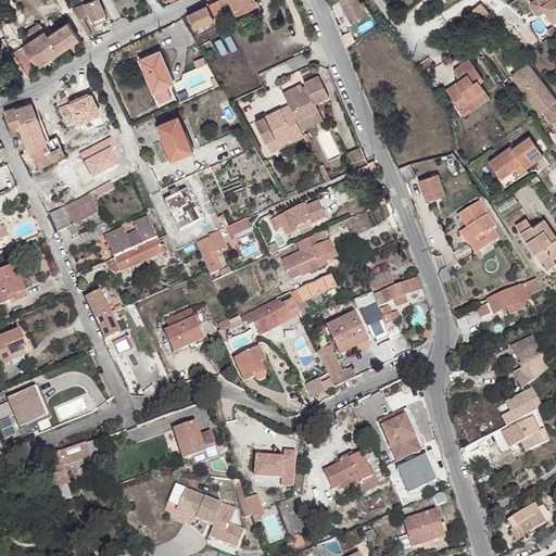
[(93,0),(92,0),(72,11),(77,22),(81,20),(87,17),(92,27),(105,21),(93,0)]
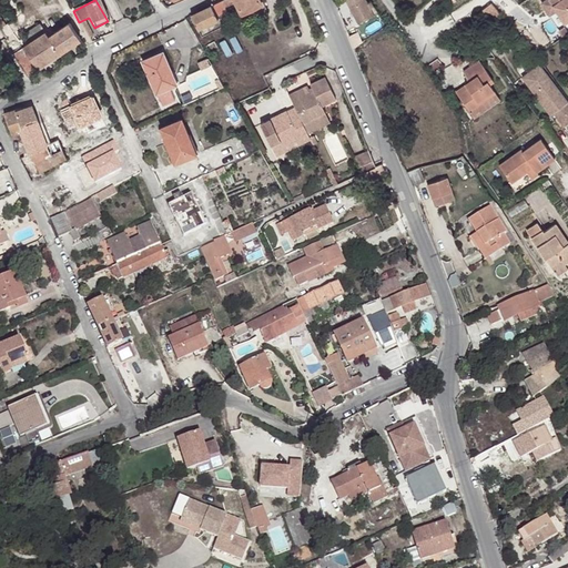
[(259,0),(222,0),(190,14),(196,30),(217,20),(215,16),(226,11),(224,7),(234,1),(244,22),(264,12),(259,0)]
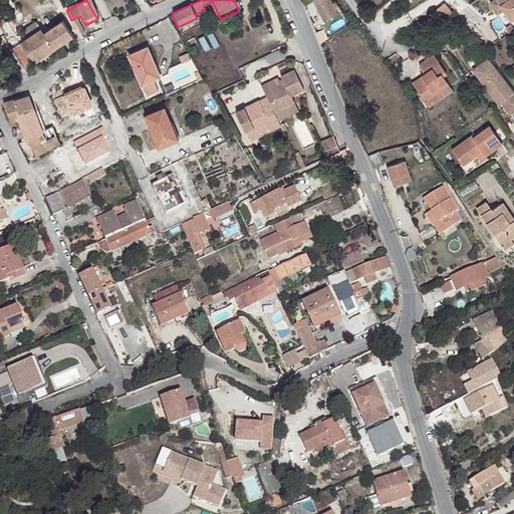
[(312,0),(323,21),(337,13),(329,0),(312,0)]
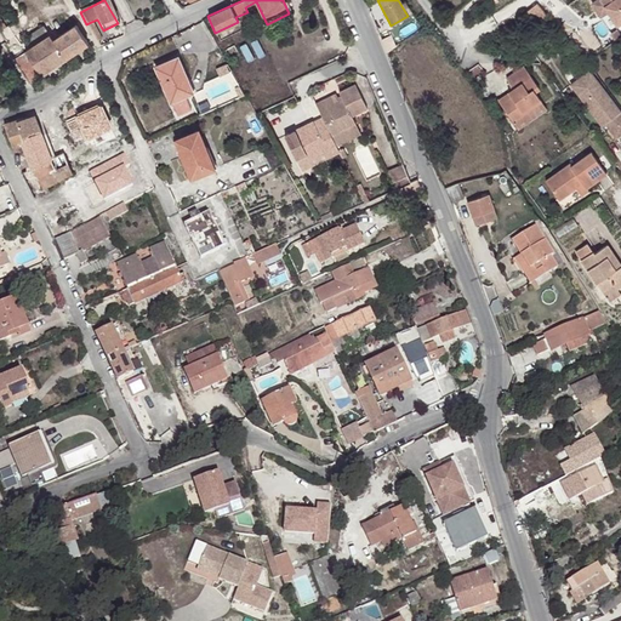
[(620,0),(600,0),(593,5),(602,18),(609,13),(617,28),(620,24),(620,0)]
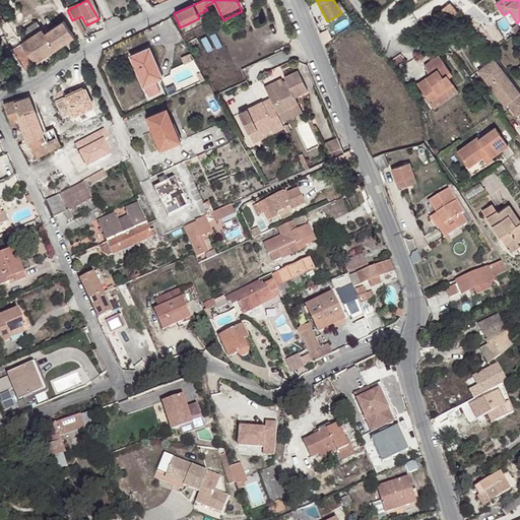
[(446,17),(455,10),(449,2),(440,9),(446,17)]
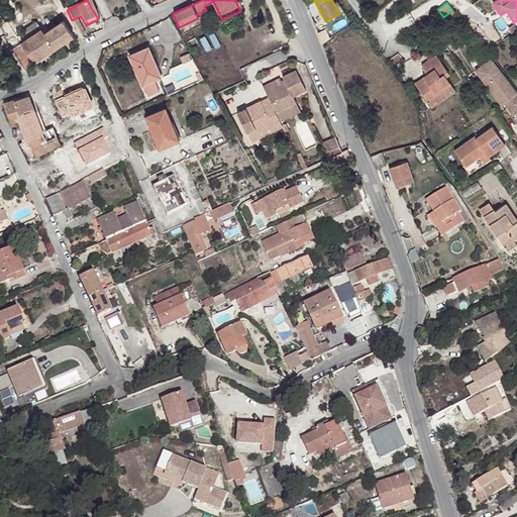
[(59,12),(65,10),(62,3),(56,6),(59,12)]
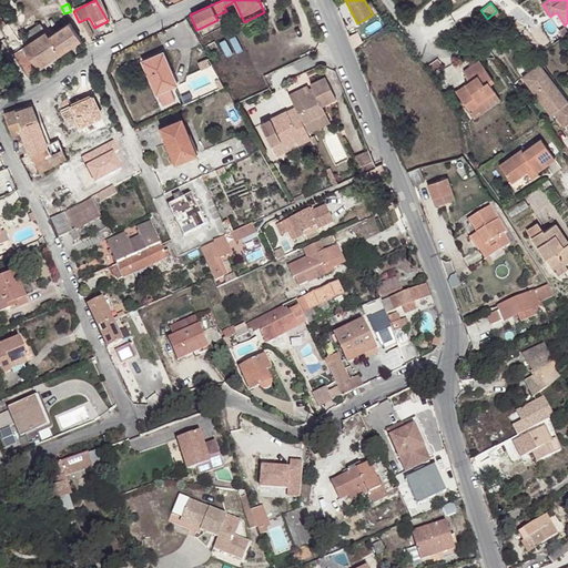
[(79,22),(89,39),(92,37),(83,20),(79,22)]
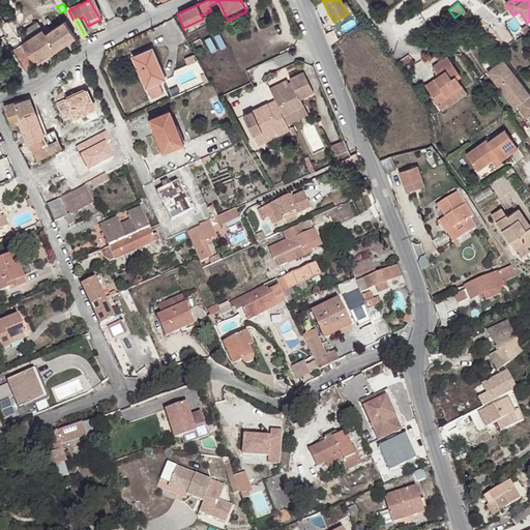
[(63,23),(46,35),(45,35),(54,51),(74,38),(63,23)]
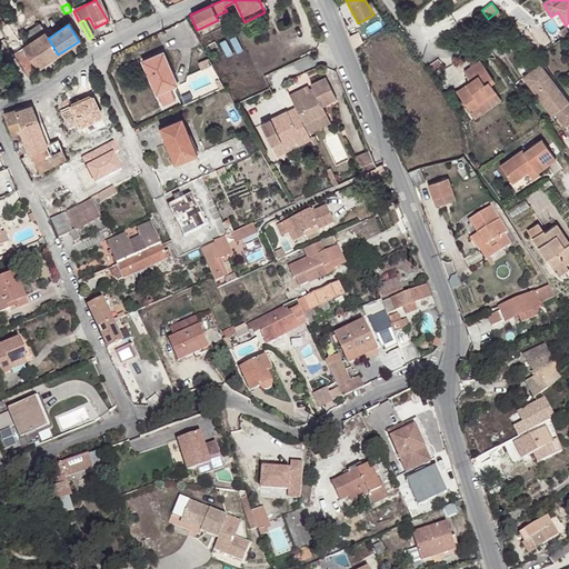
[(29,43),(45,32),(41,27),(25,37),(29,43)]
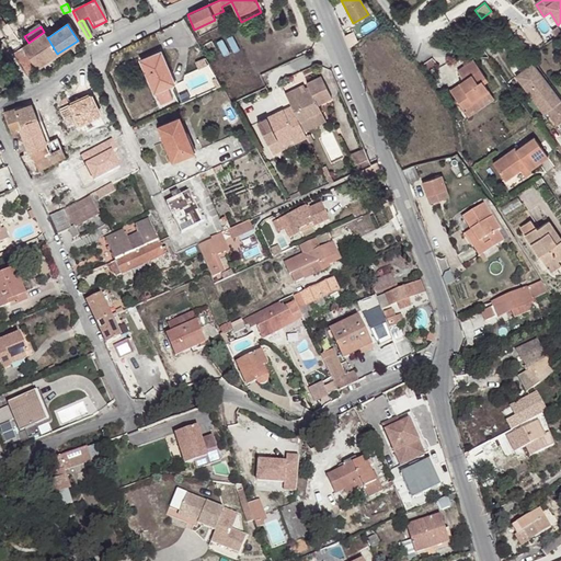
[(47,37),(48,37),(44,32),(29,43),(22,46),(36,68),(57,54),(47,37)]
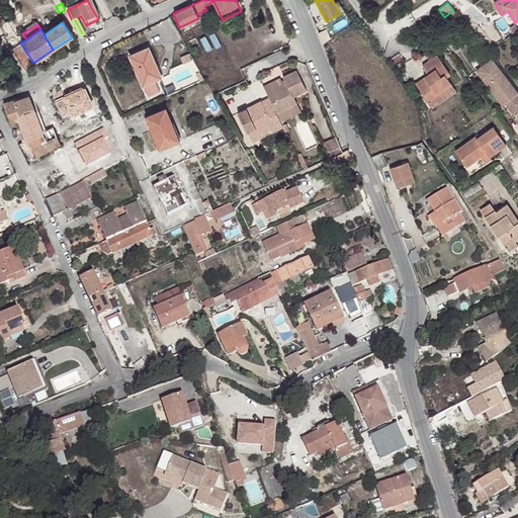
[(16,36),(20,42),(26,39),(22,33),(16,36)]
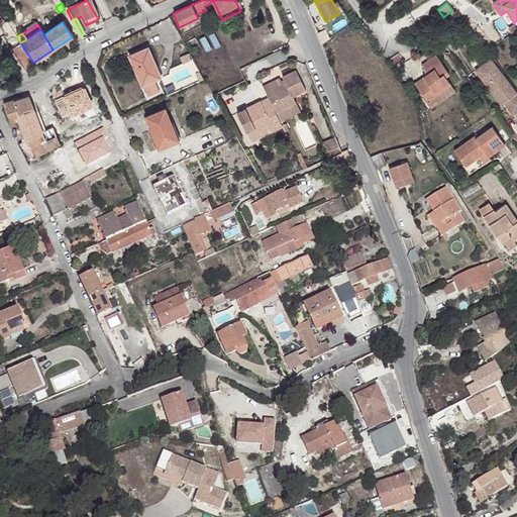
[(25,68),(33,63),(20,42),(13,47),(25,68)]
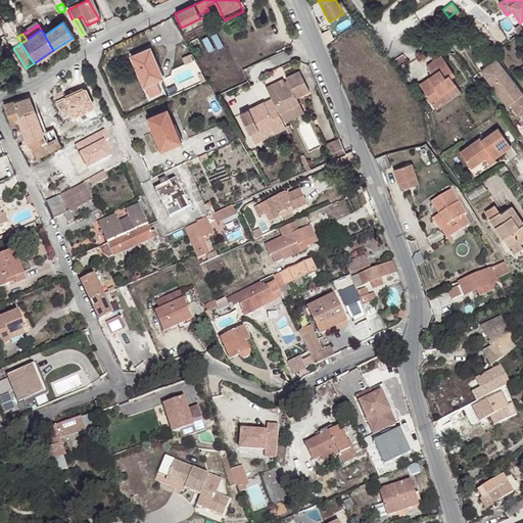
[(154,81),(157,79),(152,66),(156,64),(147,47),(128,56),(142,86),(147,96),(158,91),(154,81)]
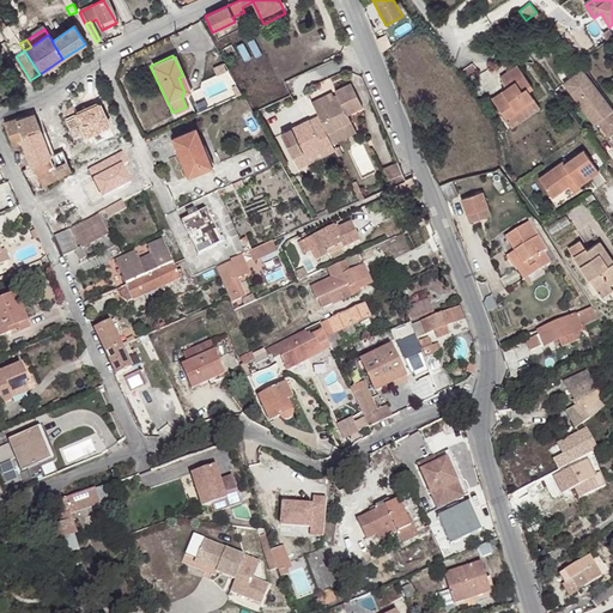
[(529,91),(534,89),(519,66),(513,56),(493,67),(498,77),(489,83),(491,86),(486,89),(497,109),(499,108),(503,114),(508,120),(535,101),(529,91)]
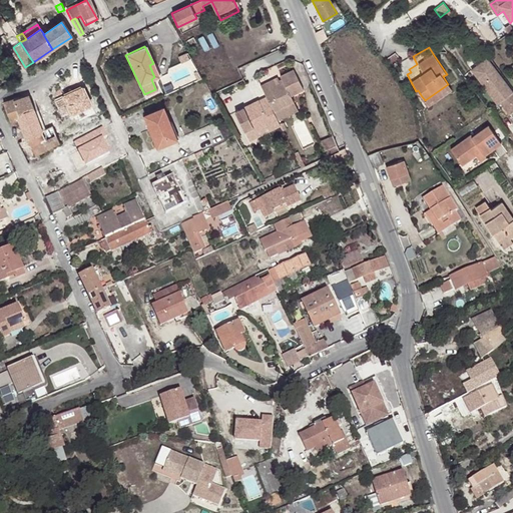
[(487,58),(471,70),(497,103),(500,101),(509,114),(512,110),(512,92),(493,66),(487,58)]
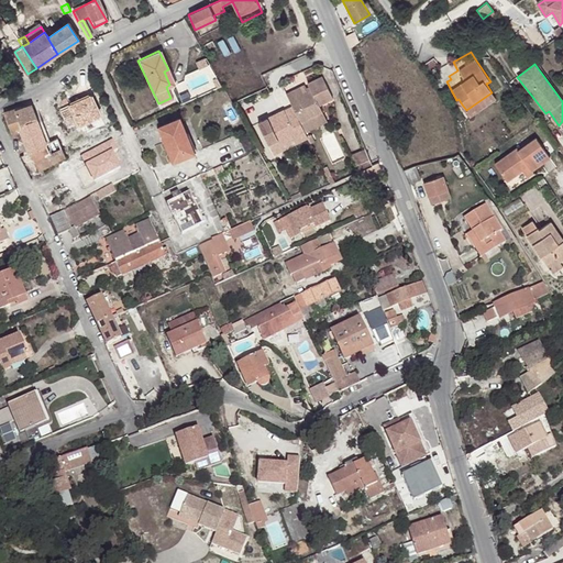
[(164,72),(169,85),(174,83),(168,69),(164,72)]
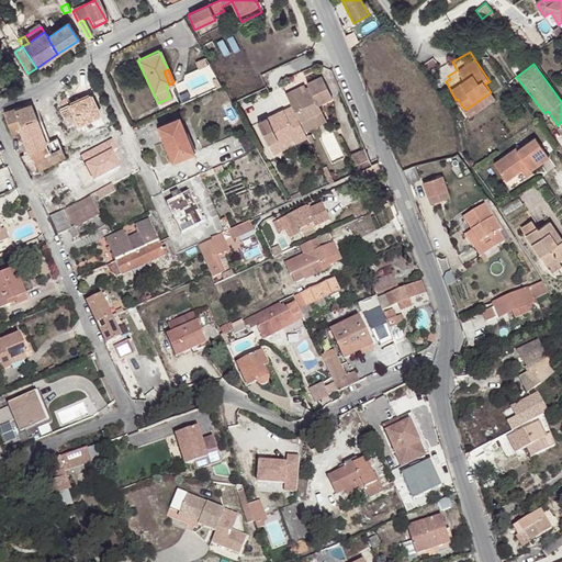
[(304,89),(285,98),(291,110),(300,126),(323,114),(318,108),(333,101),(322,80),(307,87),(312,93),(307,96),(304,89)]
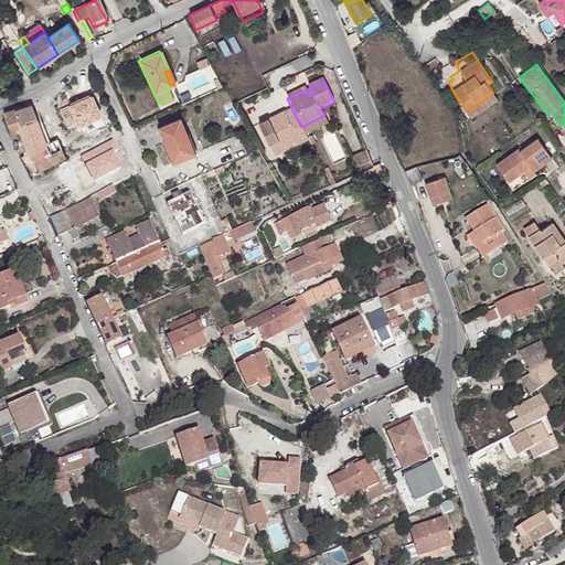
[(471,116),(498,98),(493,93),(468,110),(471,116)]
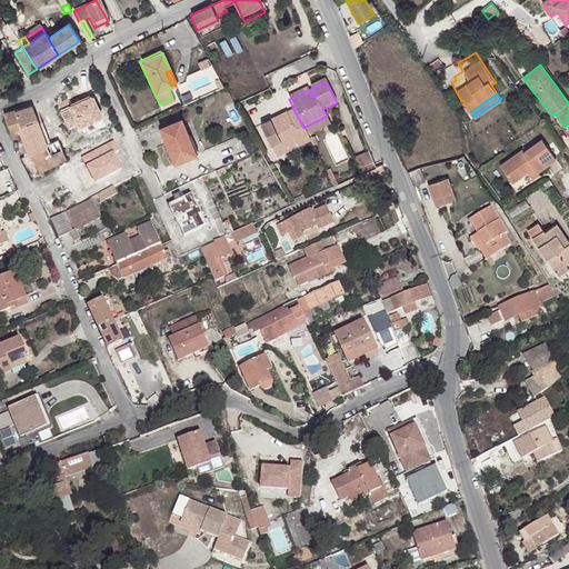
[(2,112),(3,117),(16,111),(23,109),(21,103),(2,112)]
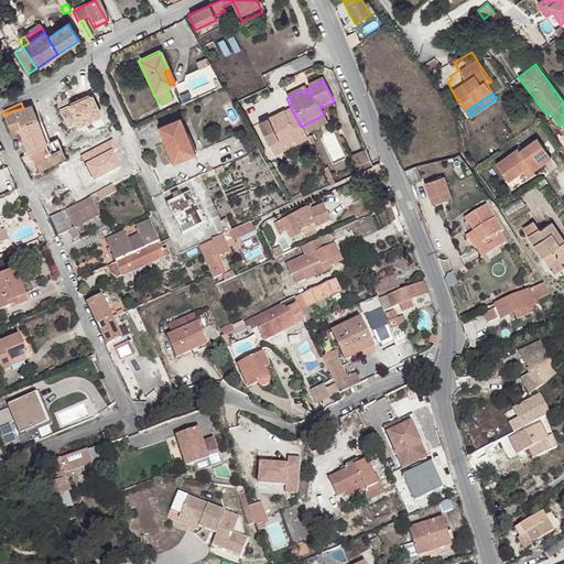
[(30,105),(23,108),(15,110),(3,116),(12,137),(19,133),(17,129),(36,120),(32,110),(30,105)]
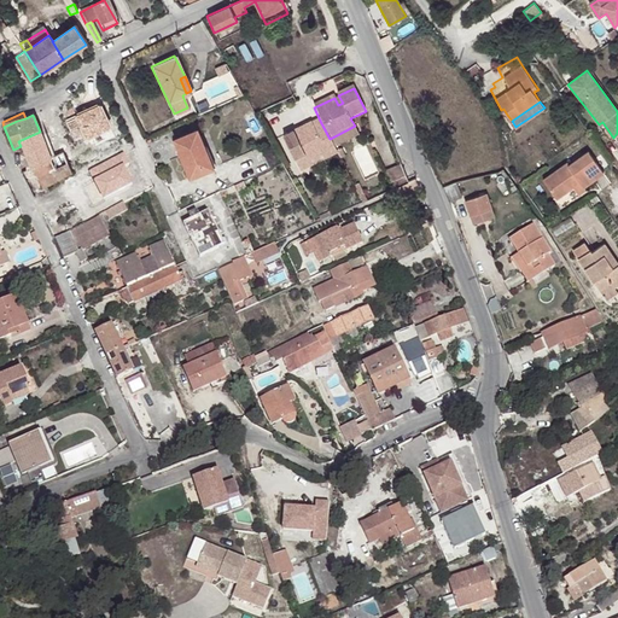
[(334,149),(330,139),(320,121),(310,126),(314,129),(296,139),(293,134),(284,139),(301,173),(310,168),(308,163),(334,149)]
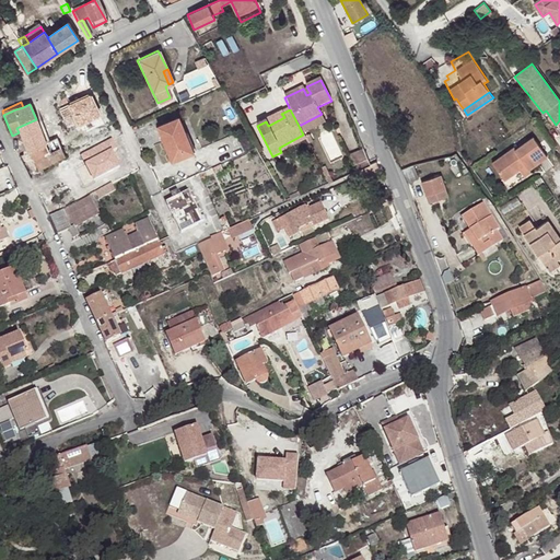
[(281,114),(266,121),(268,126),(284,117),(281,114)]
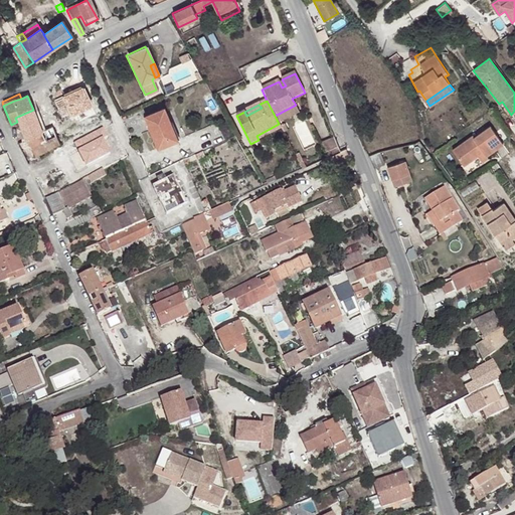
[(300,114),(296,105),(275,116),(279,124),(300,114)]
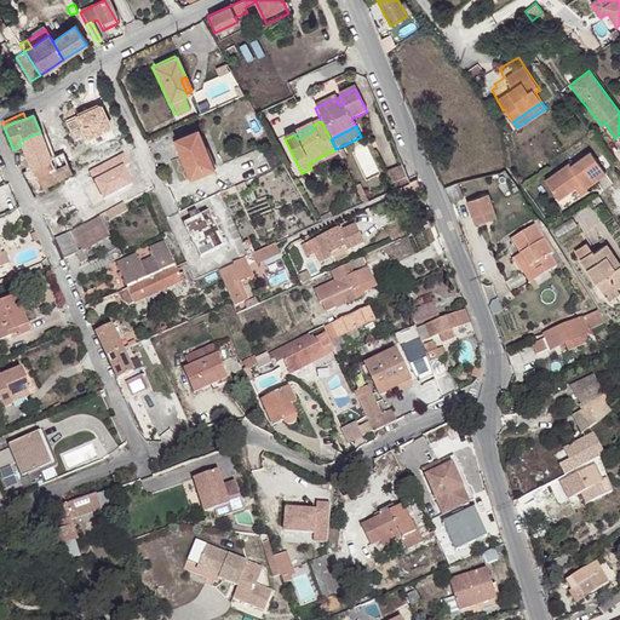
[(204,164),(212,160),(197,128),(168,141),(173,151),(176,149),(189,177),(206,170),(204,164)]
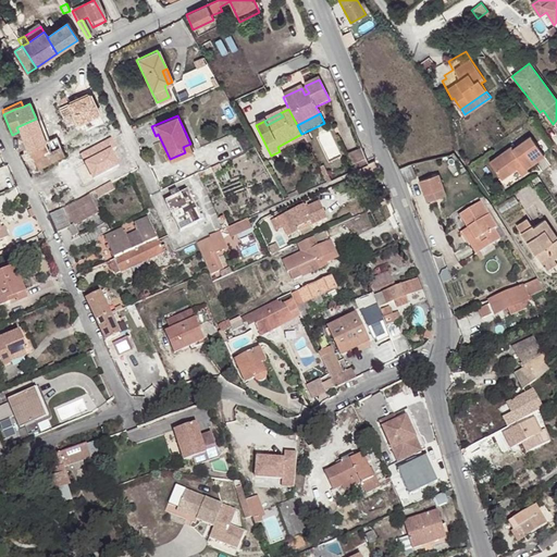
[(19,132),(27,152),(46,145),(36,119),(16,127),(19,132)]
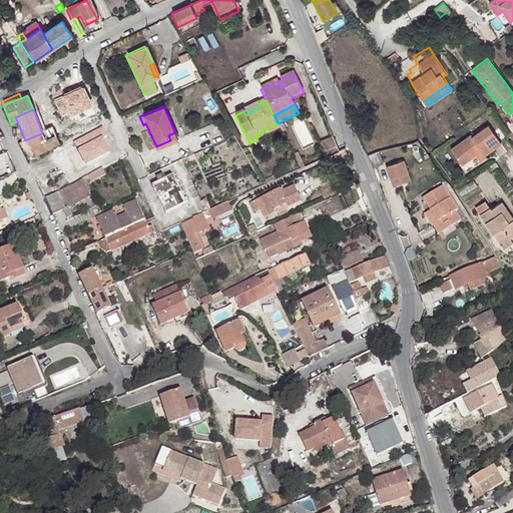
[(258,139),(281,128),(278,123),(255,135),(258,139)]
